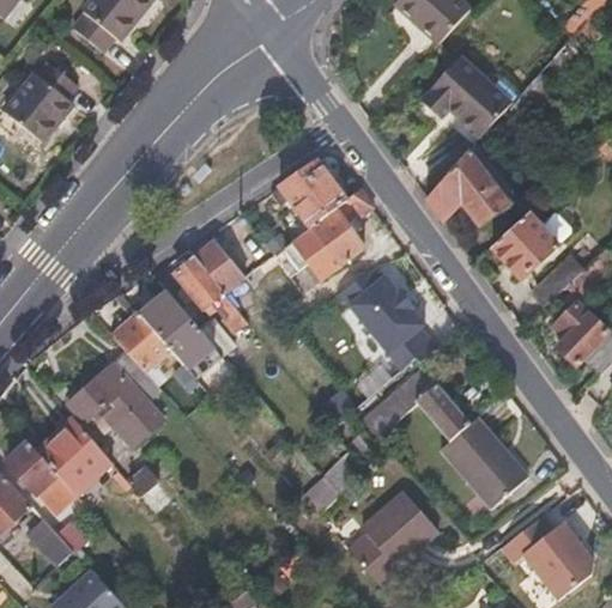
[(0,16),(12,0),(0,0),(0,16)]
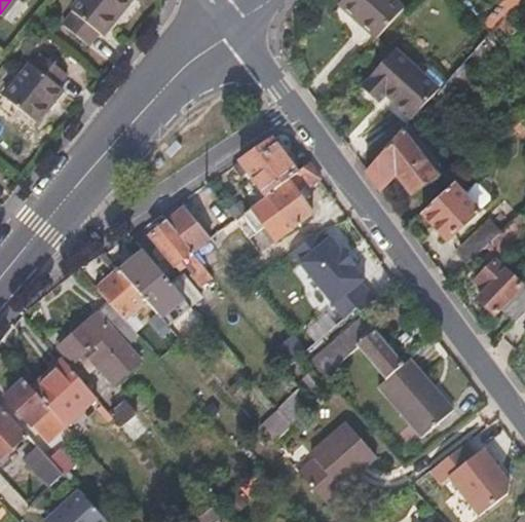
[(76,0),(71,7),(73,11),(63,24),(86,43),(98,30),(103,34),(130,0),(76,0)]
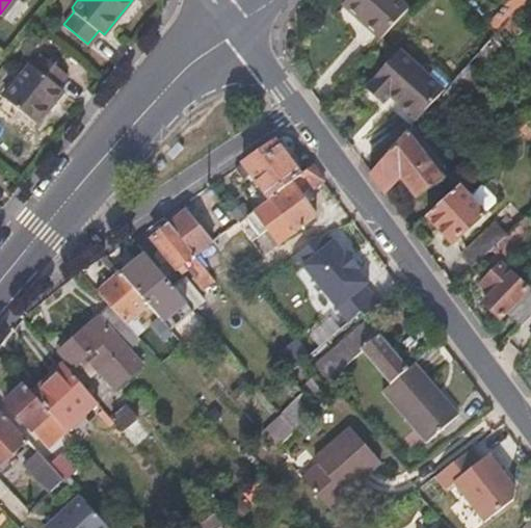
[(406,7),(399,0),(344,0),(341,3),(379,37),(406,7)]
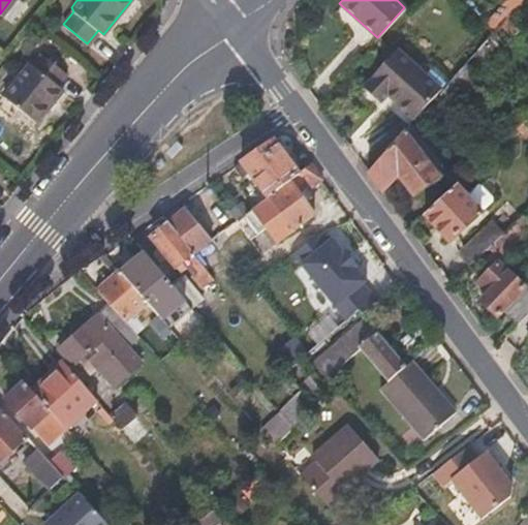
[(430,126),(527,19),(527,0),(520,0),(493,31),(453,76),(443,87),(417,115),(430,126)]
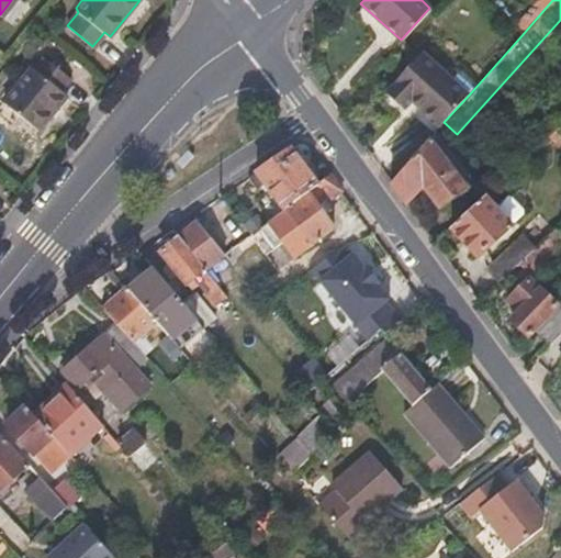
[(524,33),(552,0),(539,0),(516,26),(524,33)]
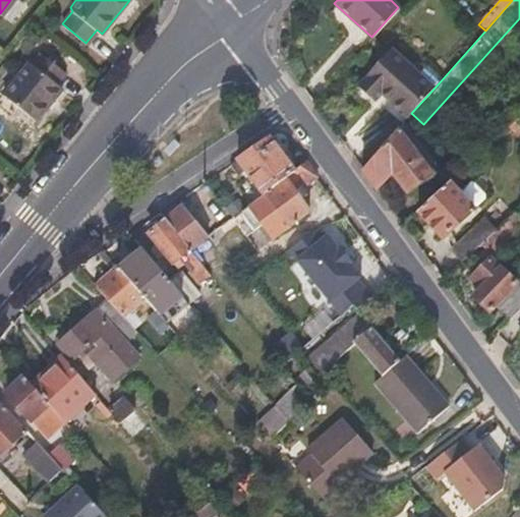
[(418,69),(392,46),(356,83),(374,100),(382,93),(408,116),(411,113),(437,85),(418,69)]
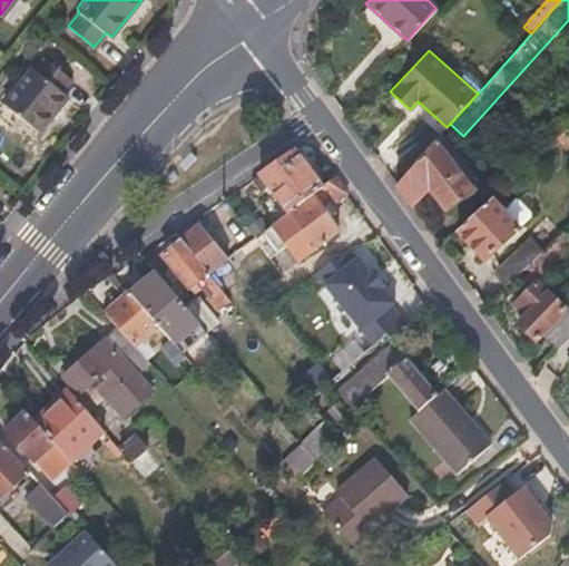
[(71,79),(57,67),(45,57),(36,68),(31,65),(2,103),(38,133),(68,96),(62,90),(71,79)]
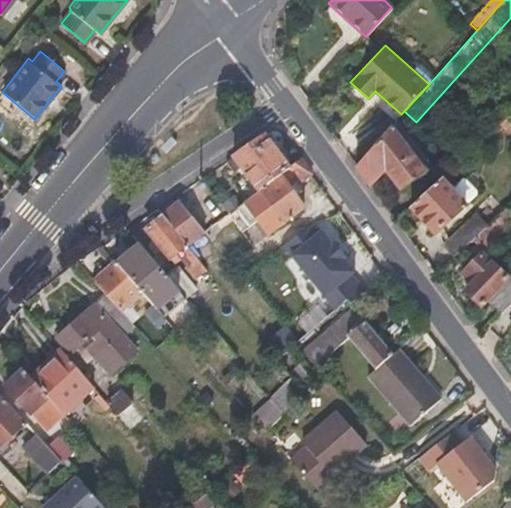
[(420,57),(411,68),(429,84),(438,74),(420,57)]
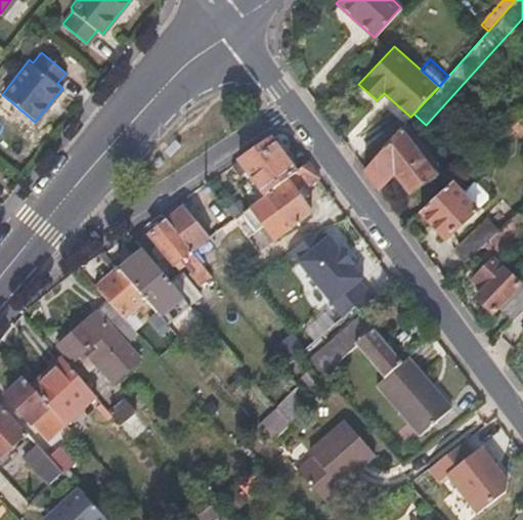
[(522,120),(520,117),(512,125),(522,135),(522,120)]
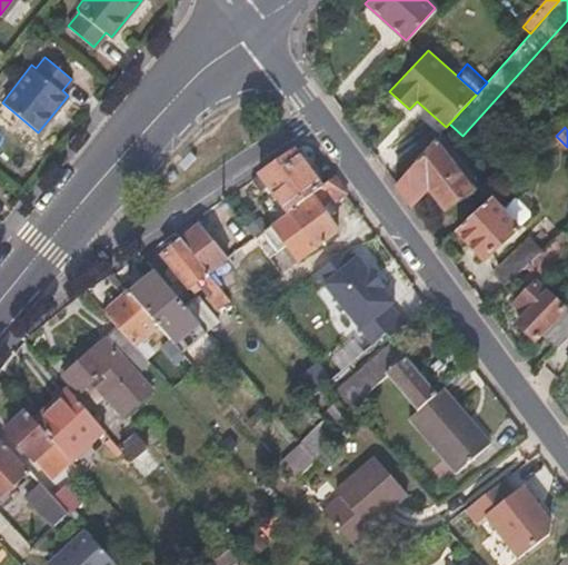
[(468,184),(434,141),(398,179),(394,182),(411,205),(429,186),(445,206),(468,184)]
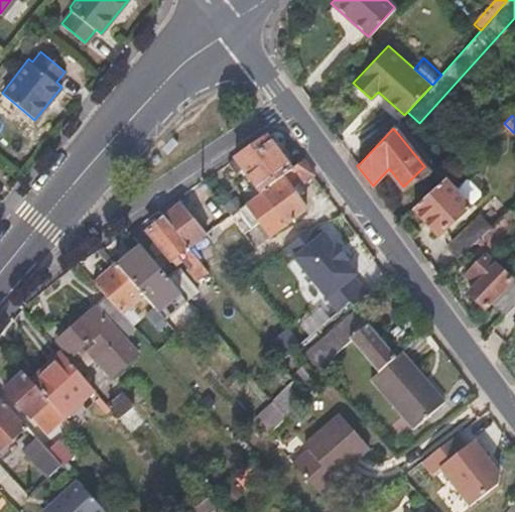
[(291,166),(267,134),(234,157),(258,190),(291,166)]
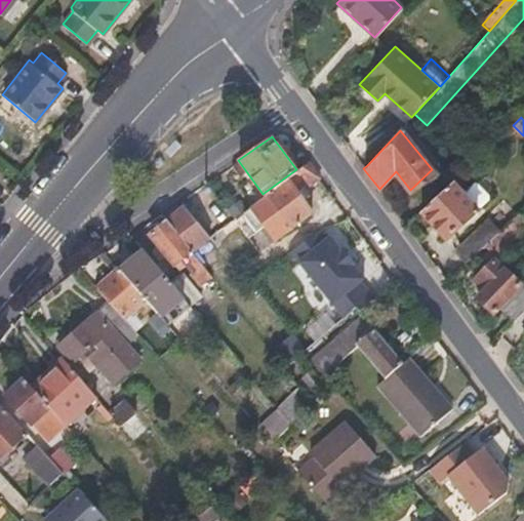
[(311,211),(296,192),(318,175),(307,161),(296,169),(263,194),(239,211),(253,231),(264,225),(274,238),(311,211)]
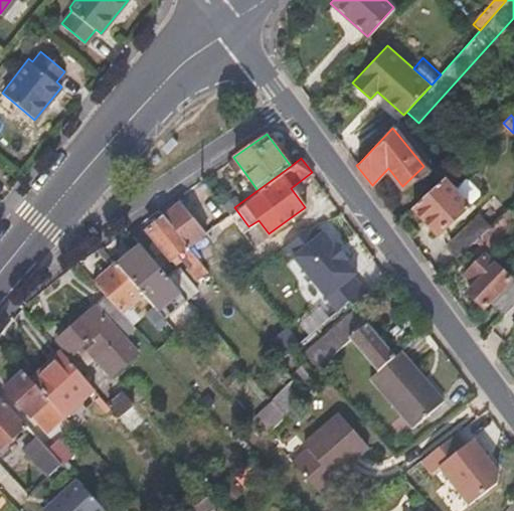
[(481,192),(482,187),(471,176),(467,177),(456,189),(470,203),(481,192)]
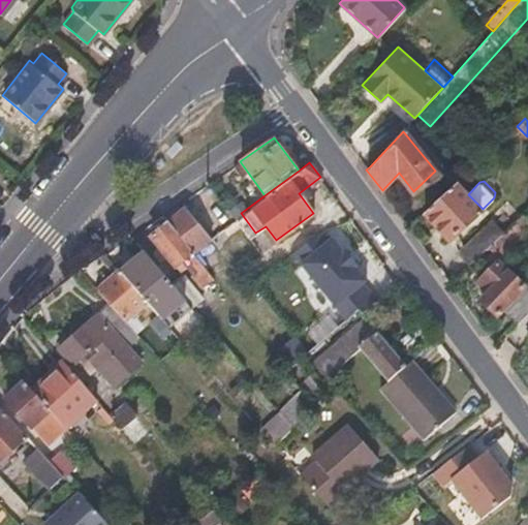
[(452,239),(483,209),(468,194),(457,182),(426,212),(452,239)]
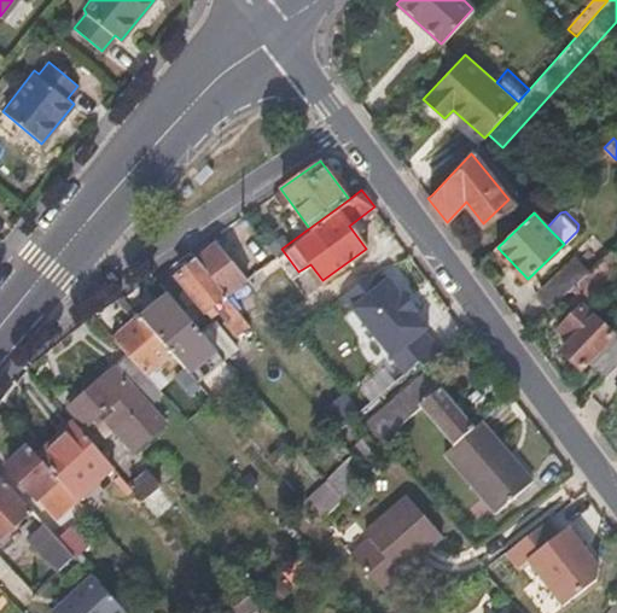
[(597,280),(616,261),(616,241),(587,269),(572,285),(585,296),(599,282),(597,280)]
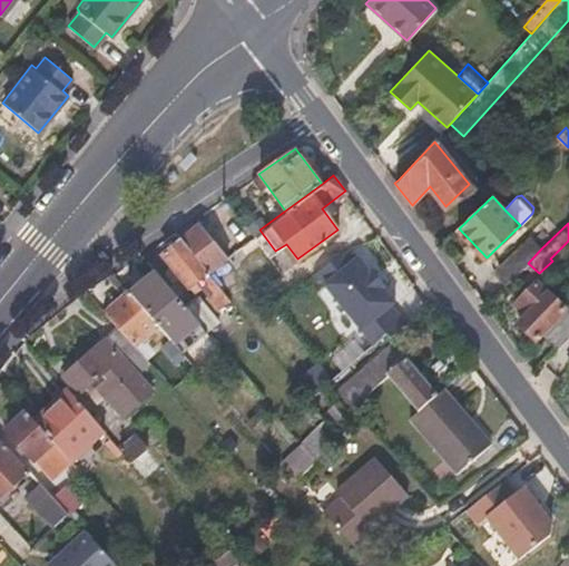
[(223,255),(198,225),(179,237),(206,270),(223,255)]
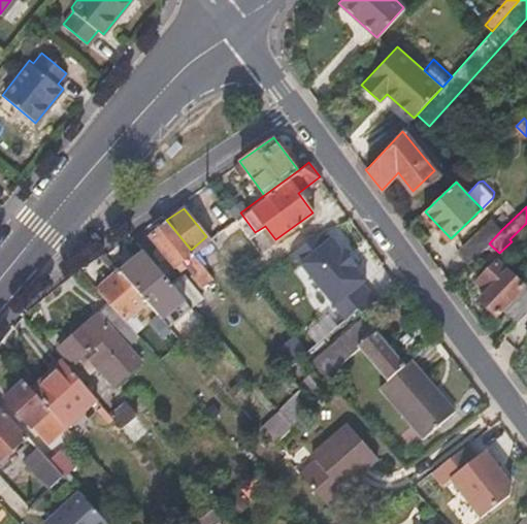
[(489,243),(501,230),(490,218),(459,249),(470,260),(489,243)]
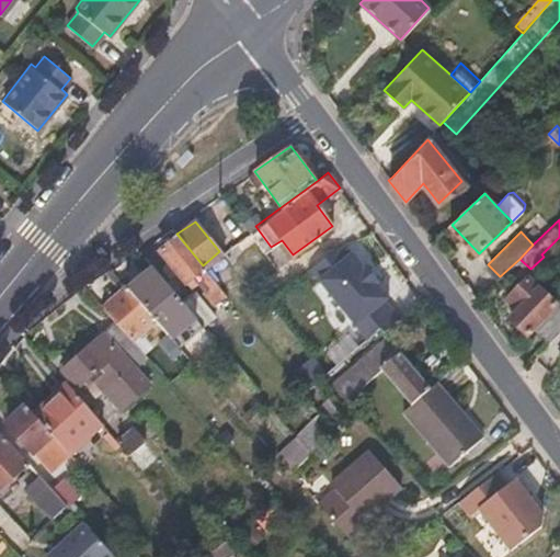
[(203,265),(176,234),(158,248),(190,288),(195,284),(191,277),(195,274),(205,286),(200,292),(210,305),(225,293),(203,265)]
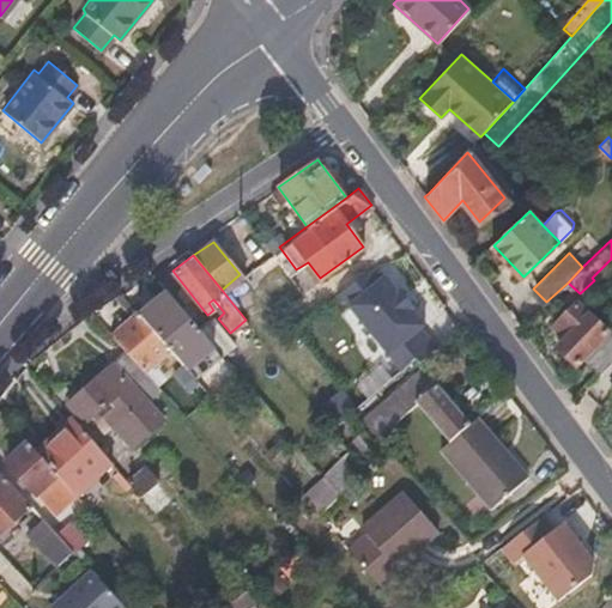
[(417,323),(422,320),(408,304),(411,302),(397,284),(394,286),(381,272),(344,299),(398,365),(412,356),(414,359),(435,345),(417,323)]
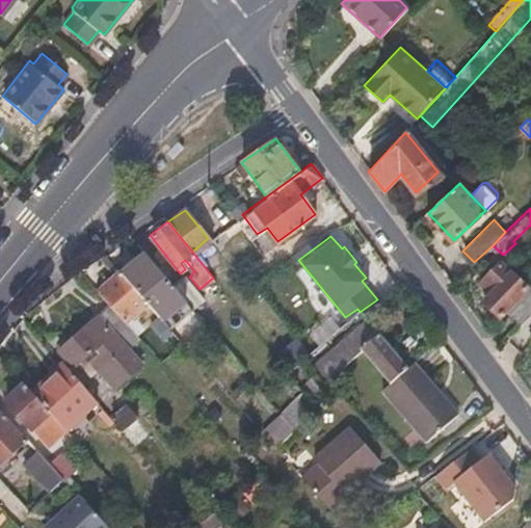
[(173,284),(145,253),(122,272),(150,304),(163,319),(185,298),(173,284)]
